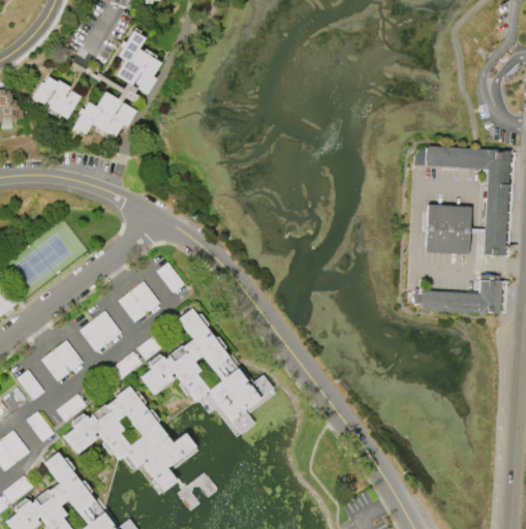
[(157,79),(147,94),(134,86),(143,72),(141,71),(131,86),(136,89),(134,93),(137,96),(133,102),(125,96),(115,114),(116,115),(124,102),(136,111),(127,126),(124,124),(115,137),(92,123),(86,133),(73,126),(81,114),(79,113),(82,107),(84,110),(89,101),(97,106),(106,92),(118,99),(122,92),(99,79),(102,74),(124,88),(128,82),(117,74),(126,60),(118,55),(122,47),(120,45),(123,40),(126,42),(133,30),(145,38),(138,49),(161,62),(153,75),(157,79)]
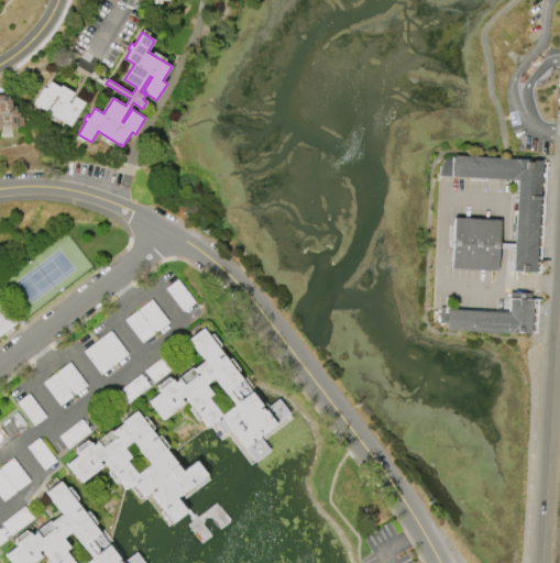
[(86,102),(70,127),(34,103),(45,87),(47,89),(53,81),(62,87),(63,85),(76,92),(69,102),(72,103),(76,96),(86,102)]
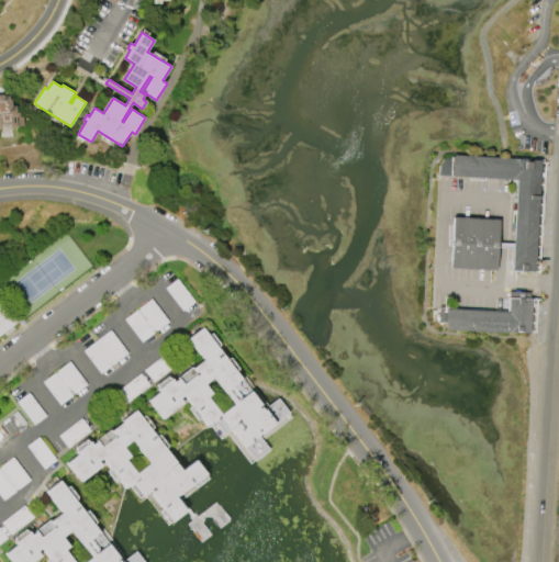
[(19,127),(0,127),(0,94),(3,94),(3,93),(8,93),(8,96),(11,96),(11,98),(13,98),(13,105),(18,105),(19,127)]
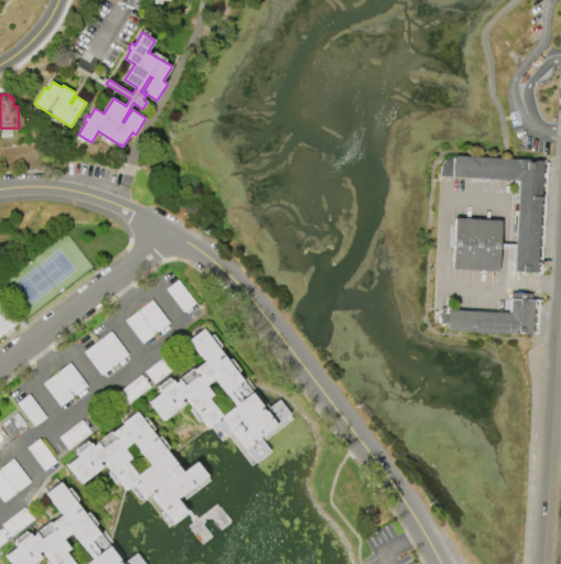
[(444,155),(546,161),(539,273),(515,272),(520,180),(442,175),(444,155)]
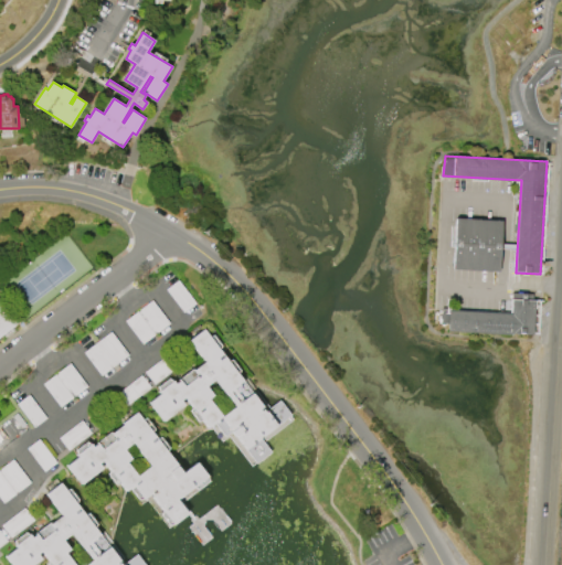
[(458,217),(504,221),(501,272),(454,268),(458,217)]
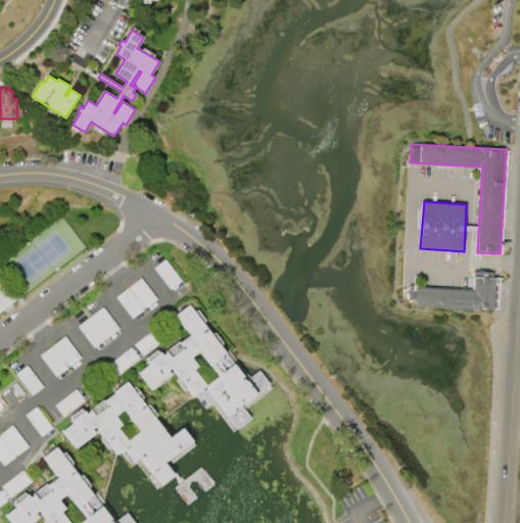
[(184,281),(173,289),(155,268),(167,258),(184,281)]
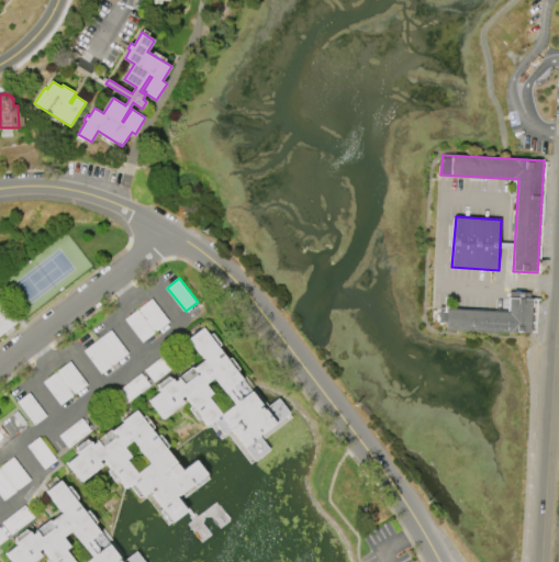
[(0,296),(19,322),(0,336),(0,296)]
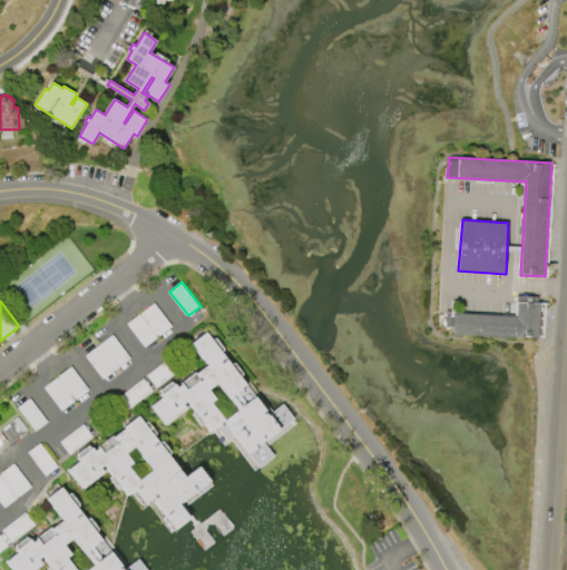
[(146,347),(128,324),(156,302),(174,325),(146,347)]
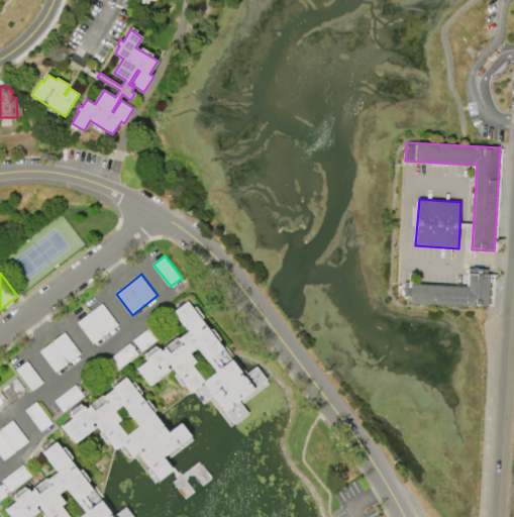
[(413,284),(470,287),(470,274),(491,275),(489,307),(411,303),(413,284)]
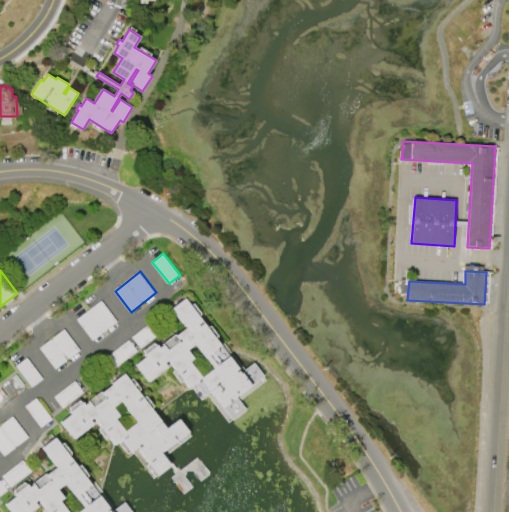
[(186,298),(240,369),(239,370),(242,373),(254,363),(264,376),(240,395),(239,393),(236,395),(247,409),(234,419),(203,378),(190,387),(169,360),(166,362),(169,367),(150,381),(137,364),(147,356),(146,354),(158,345),(161,348),(164,345),(163,344),(176,334),(177,335),(188,327),(174,308),(186,298)]
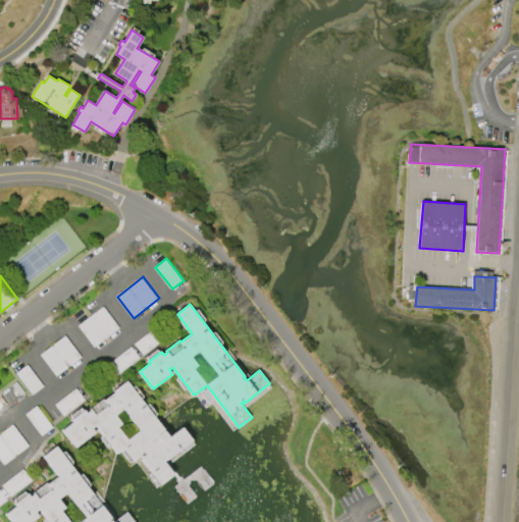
[(96,347),(80,325),(105,307),(121,327),(96,347)]
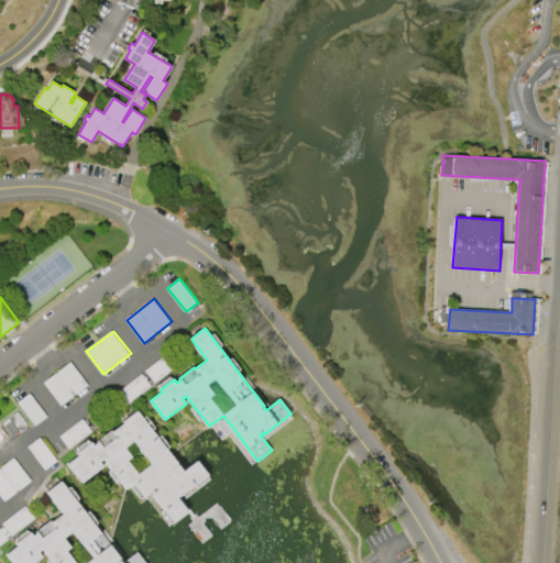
[(157,383),(147,371),(171,352),(180,364),(157,383)]
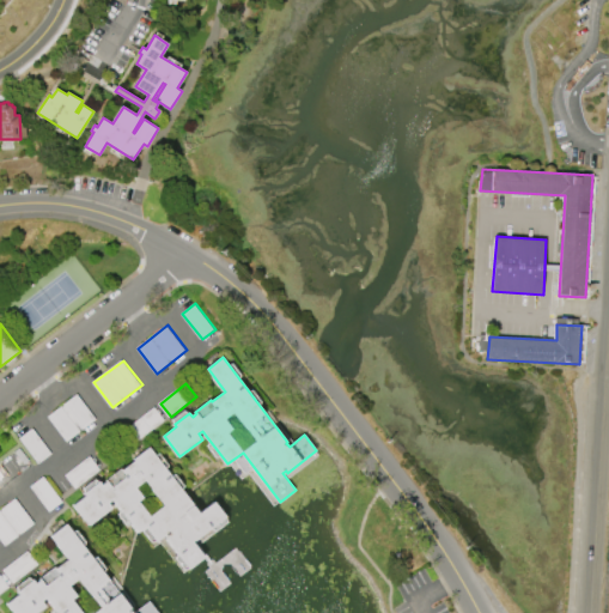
[(68,442),(49,417),(78,394),(97,419),(68,442)]
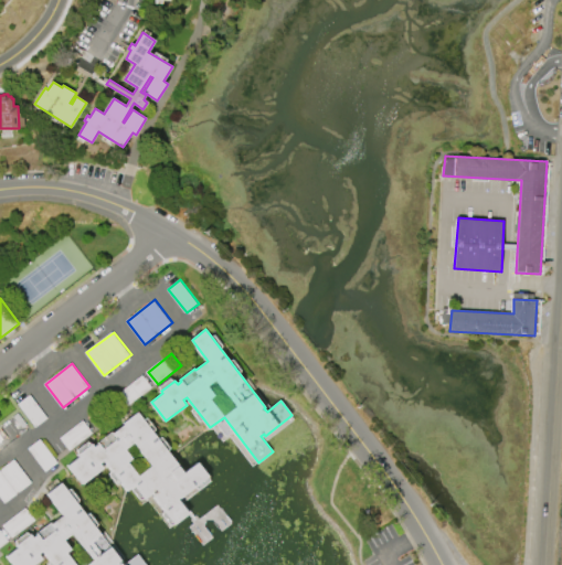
[(144,375),(152,387),(129,405),(120,393),(144,375)]
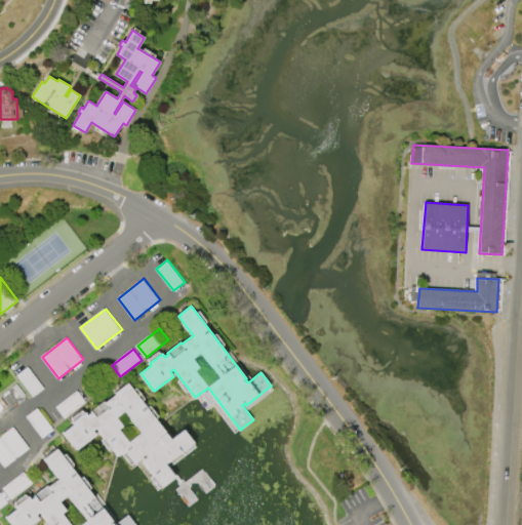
[(35,397),(18,375),(29,367),(45,388),(35,397)]
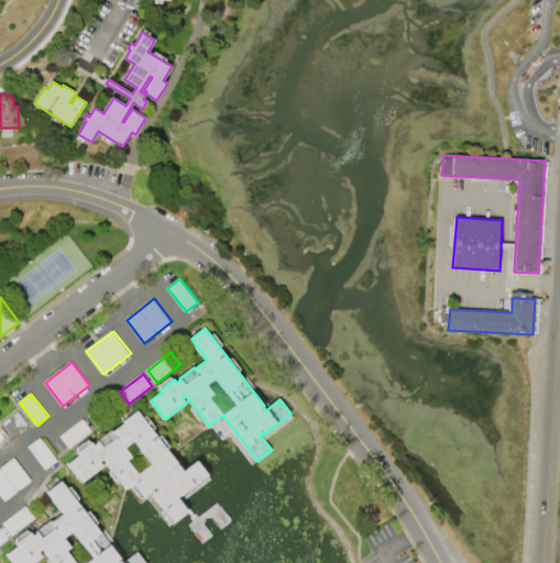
[(138,411),(178,463),(177,464),(184,472),(198,461),(208,475),(178,498),(189,511),(175,522),(153,495),(155,494),(153,492),(144,498),(134,484),(128,489),(105,459),(100,462),(105,466),(83,483),(69,464),(80,455),(78,453),(92,442),(96,445),(100,442),(99,441),(111,432),(112,433),(125,422),(124,421),(138,411)]
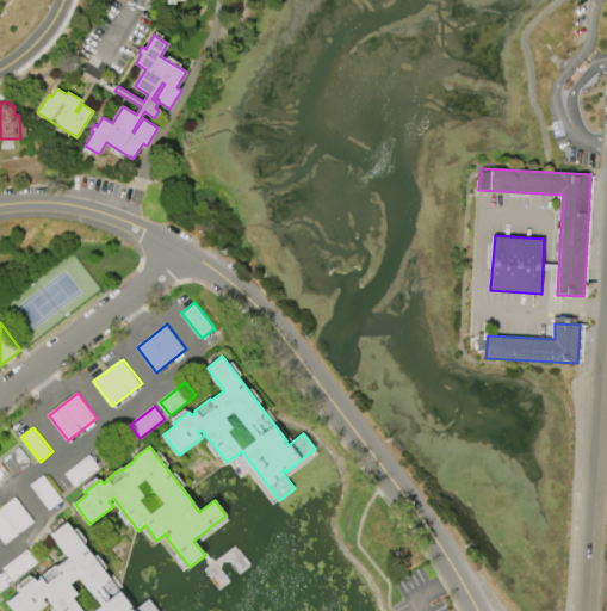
[(66,474),(91,455),(101,468),(76,487),(66,474)]
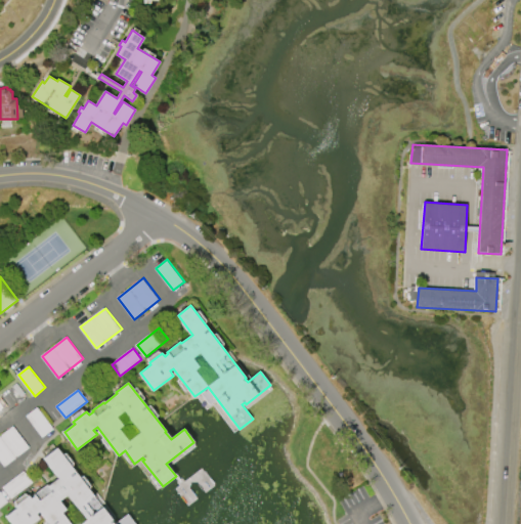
[(43,437),(28,416),(38,407),(54,429),(43,437)]
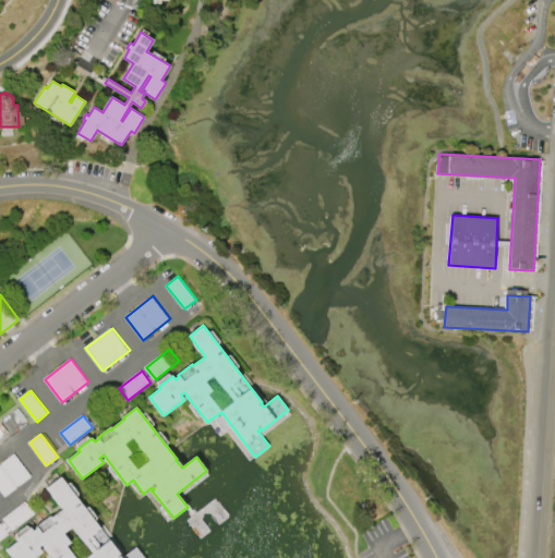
[(5,497),(0,489),(0,464),(15,453),(33,476),(5,497)]
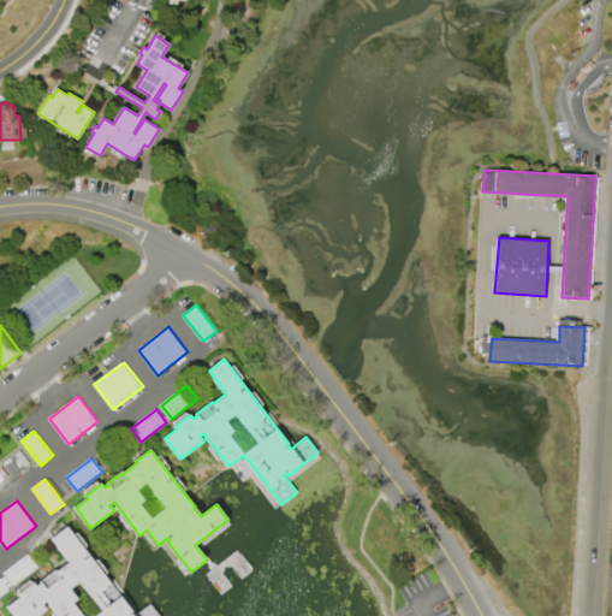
[(70,527),(134,612),(132,614),(135,615),(137,615),(150,605),(158,615),(60,615),(49,600),(45,604),(48,609),(39,615),(18,615),(11,606),(23,597),(21,594),(36,582),(39,587),(43,582),(42,581),(57,570),(59,572),(72,562),(54,539),(70,527)]
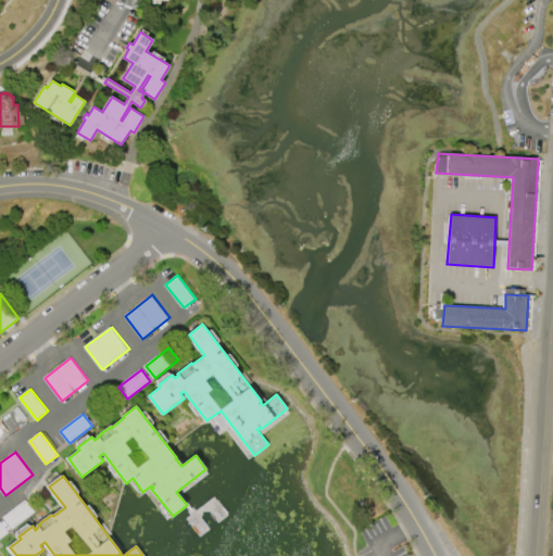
[(3,517),(27,500),(36,512),(13,529),(3,517)]
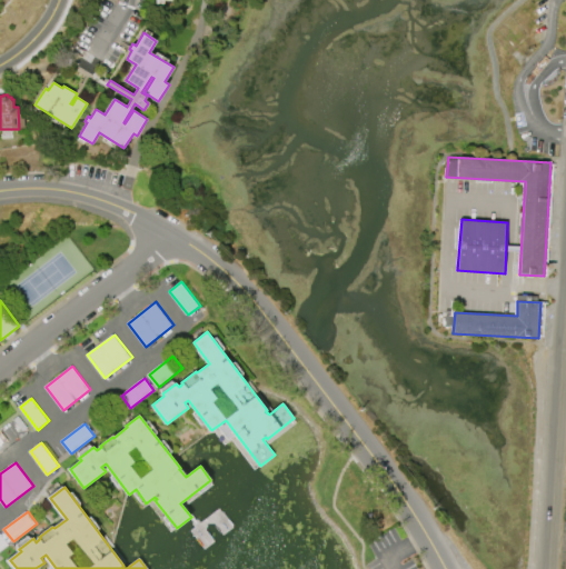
[(0,532),(10,545),(0,551),(0,532)]
